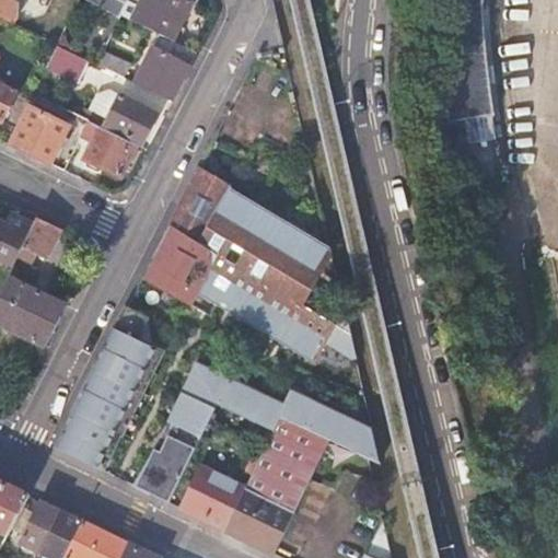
[(15,2),(10,0),(0,0),(0,14),(13,21),(16,14),(15,2)]
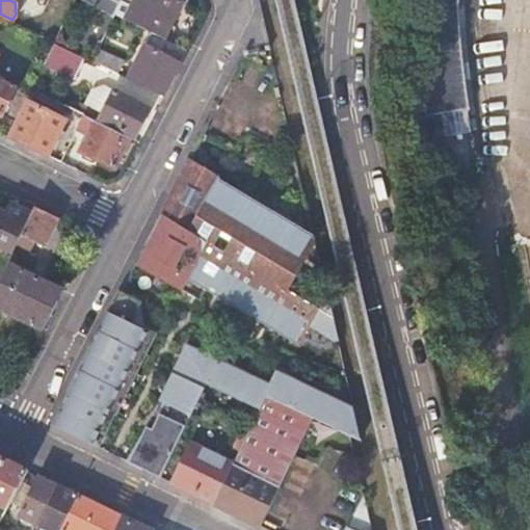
[(121,0),(130,4),(124,18),(150,31),(163,37),(182,0),(121,0)]
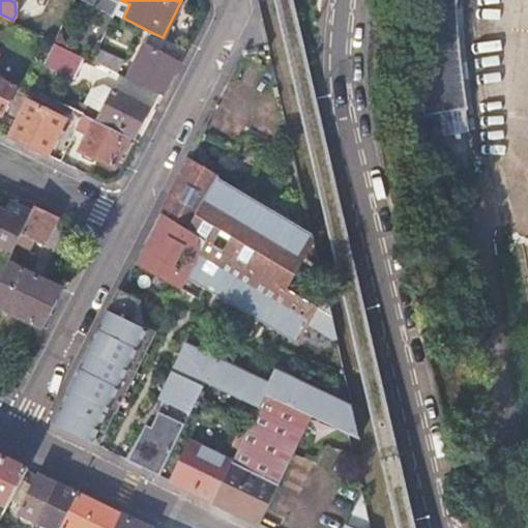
[(430,0),(423,53),(420,85),(424,113),(466,107),(461,54),(458,0),(430,0)]
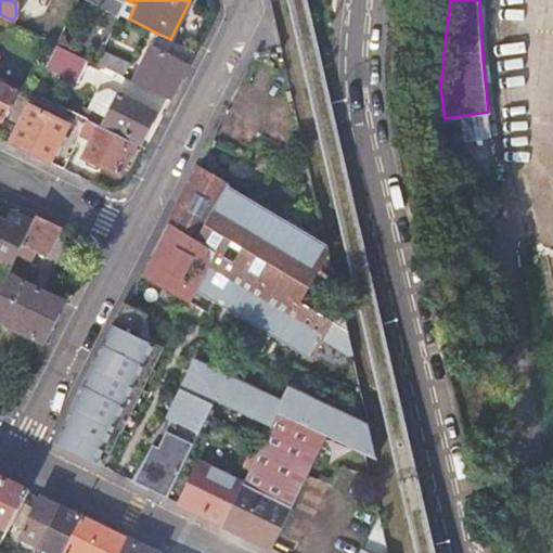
[(193,50),(170,39),(156,33),(131,79),(169,98),(193,50)]
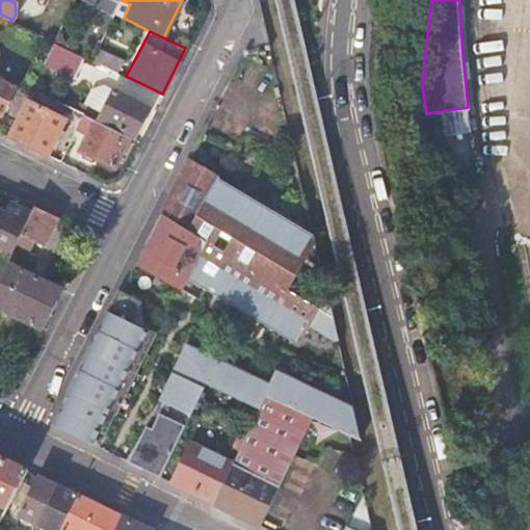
[(83,55),(53,41),(43,61),(73,76),(83,55)]
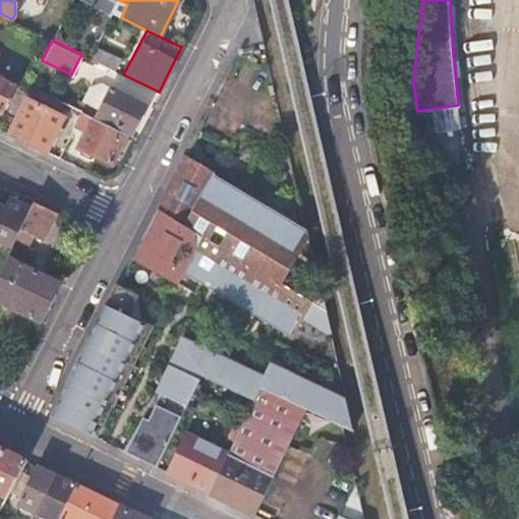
[(0,111),(13,118),(23,97),(26,92),(0,78),(0,111)]
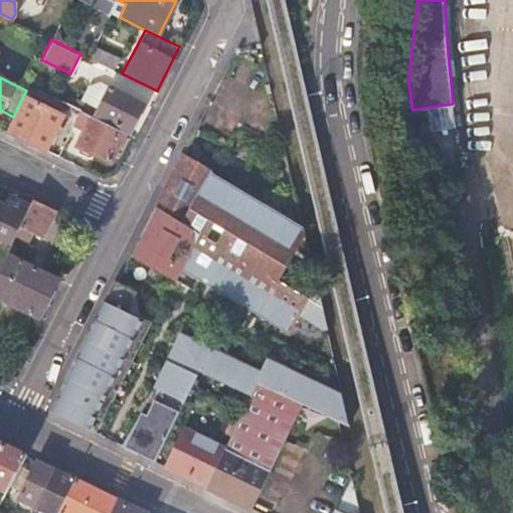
[(96,115),(129,131),(143,103),(109,86),(108,88),(99,81),(87,84),(78,100),(76,98),(72,106),(79,110),(95,117),(96,115)]
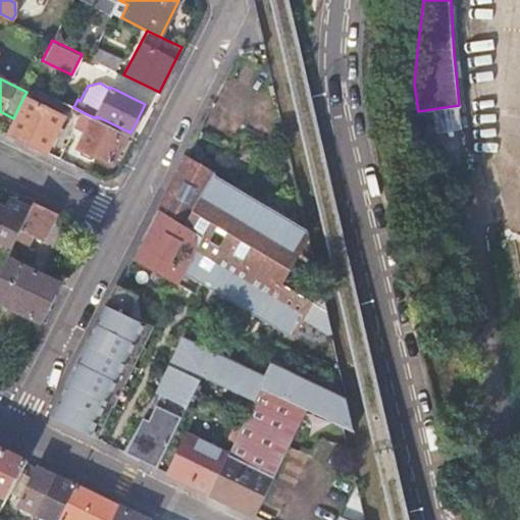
[(63,115),(23,97),(13,118),(7,132),(46,151),(63,115)]
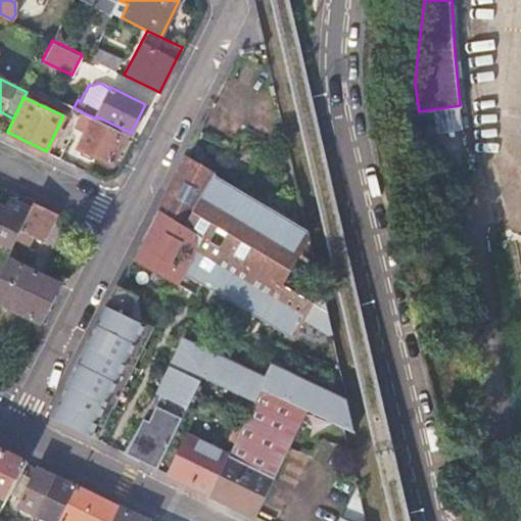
[(96,119),(81,111),(75,125),(86,130),(78,147),(80,148),(79,150),(79,153),(92,160),(95,154),(111,162),(126,133),(96,119)]
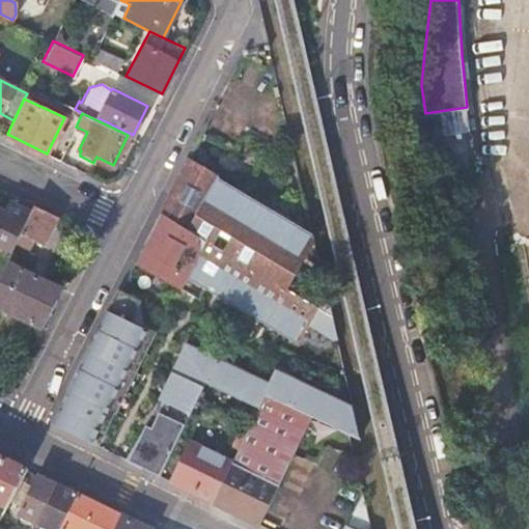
[(311,232),(188,159),(135,262),(137,263),(136,266),(199,299),(204,289),(296,342),(318,306),(286,287),(311,244),(314,245),(311,232)]
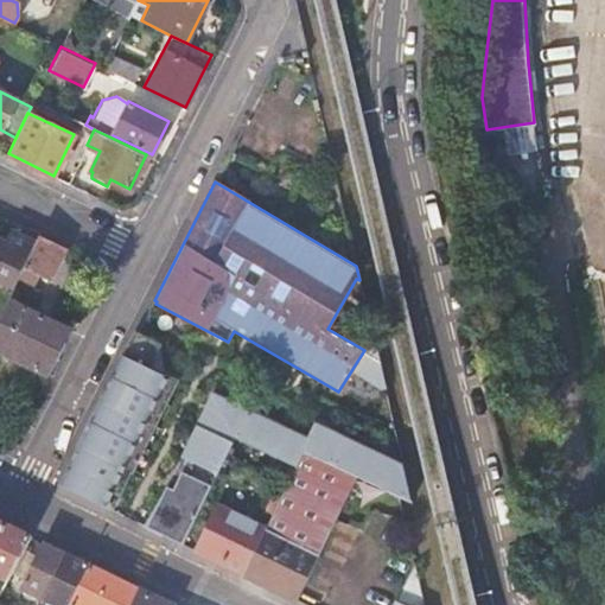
[(17,278),(34,242),(12,231),(6,242),(0,239),(0,280),(13,286),(17,278)]
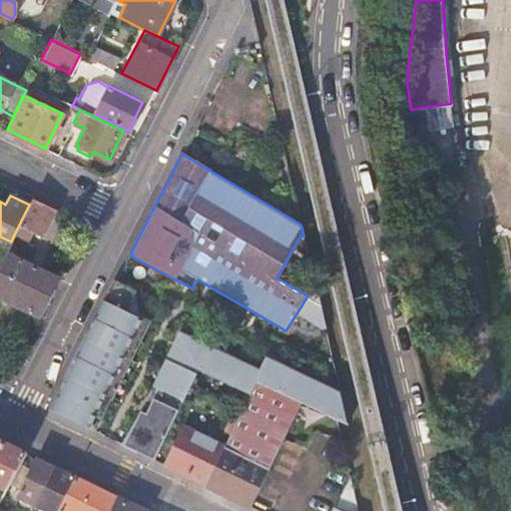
[(55,208),(32,197),(29,204),(14,234),(28,240),(32,231),(42,235),(55,208)]
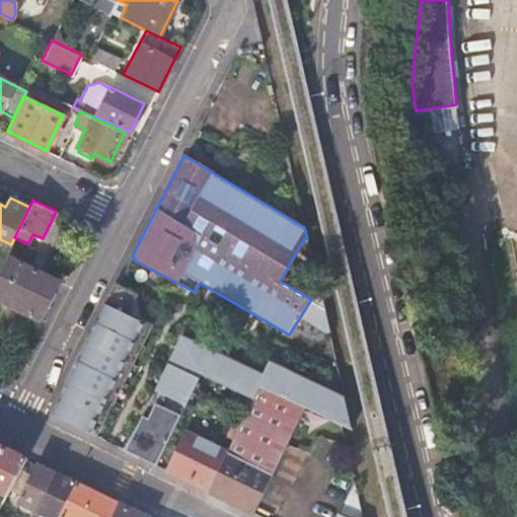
[(0,297),(41,319),(60,281),(5,254),(0,266),(0,297)]
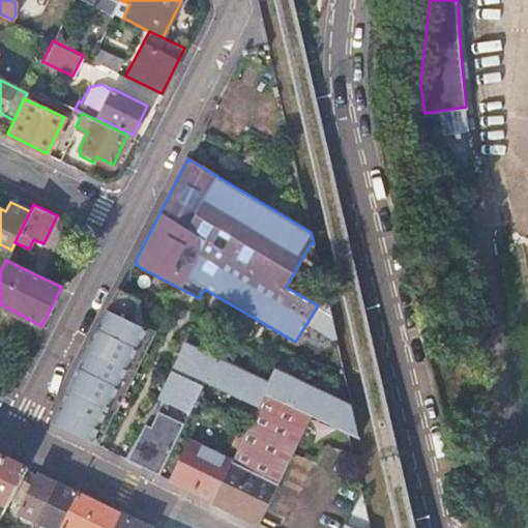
[(140,299),(120,290),(53,422),(92,441),(93,439),(100,443),(154,331),(129,319),(140,299)]
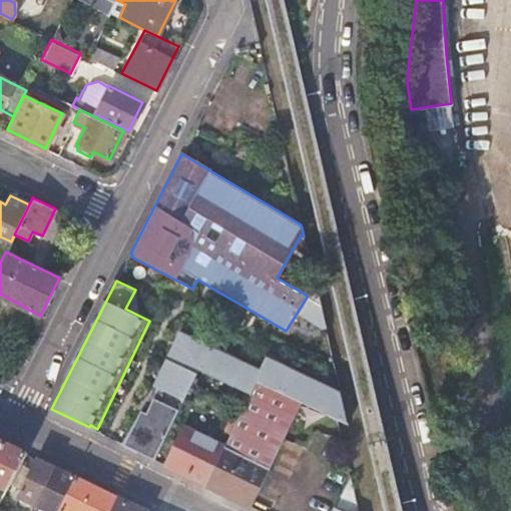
[(179,332),(124,444),(155,459),(200,370),(249,394),(257,380),(302,402),(347,424),(340,393),(266,357),(260,370),(179,332)]
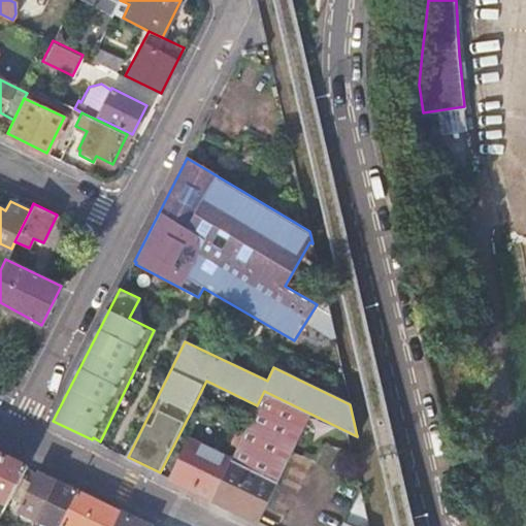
[(212,498),(258,520),(310,414),(264,391),(257,405),(244,432),(237,448),(231,459),(212,498)]
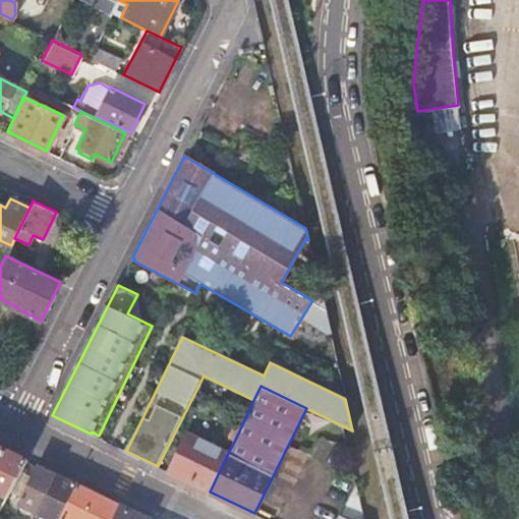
[(223,437),(234,442),(241,426),(230,421),(223,437)]
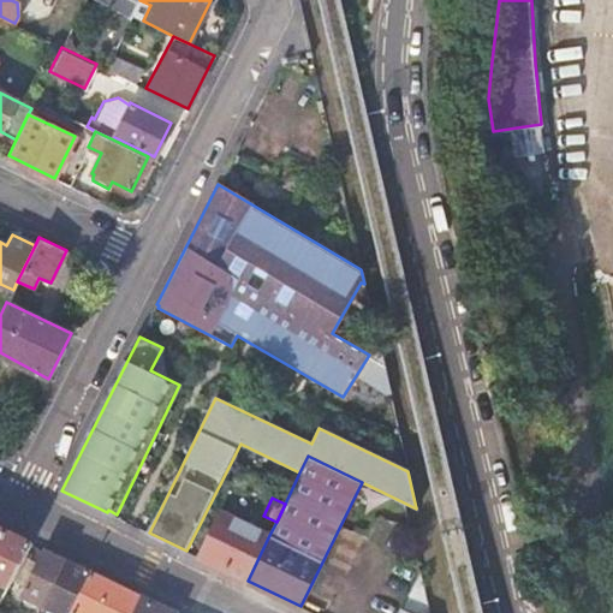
[(200,558),(248,581),(269,535),(222,511),(200,558)]
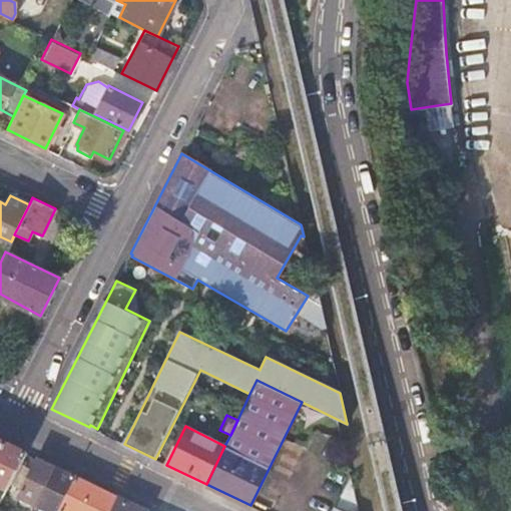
[(23,452),(0,440),(0,485),(5,488),(23,452)]
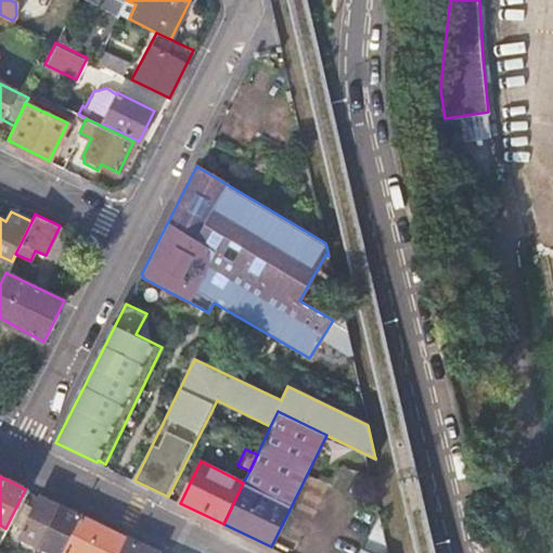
[(61,552),(62,551),(79,514),(38,494),(22,531),(40,540),(37,545),(52,552),(61,552)]
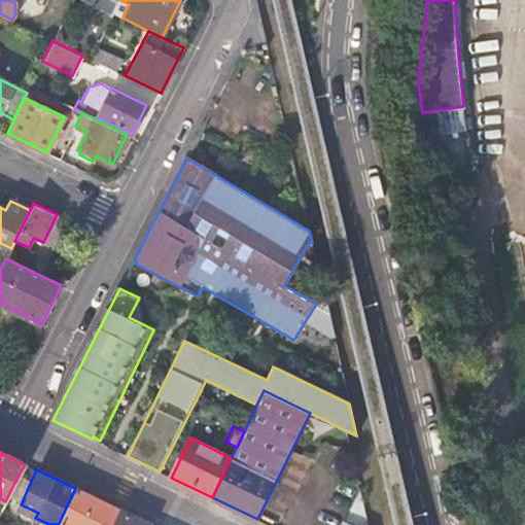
[(109,524),(117,509),(75,488),(59,523),(63,524),(109,524)]
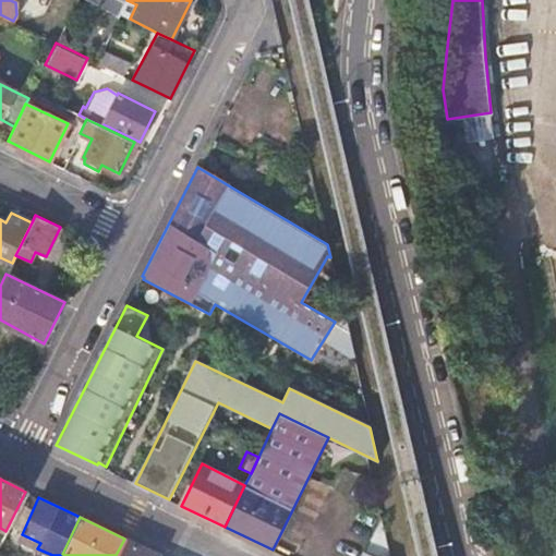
[(159,555),(124,539),(116,555),(159,555)]
